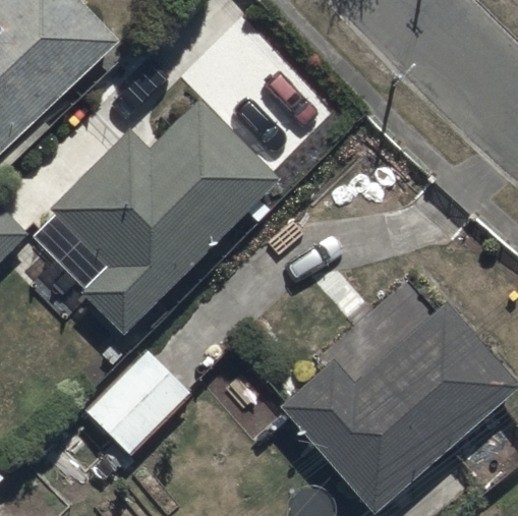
[(0,155),(120,42),(80,0),(0,0),(0,155)]
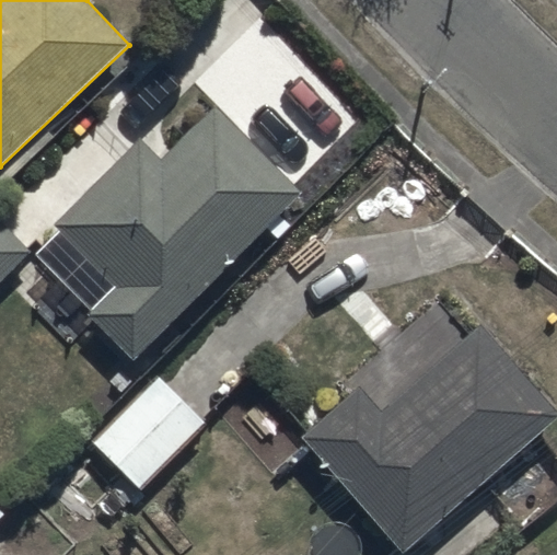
[(111,282),(82,311),(131,361),(303,194),(216,104),(158,161),(137,139),(51,222),(111,282)]
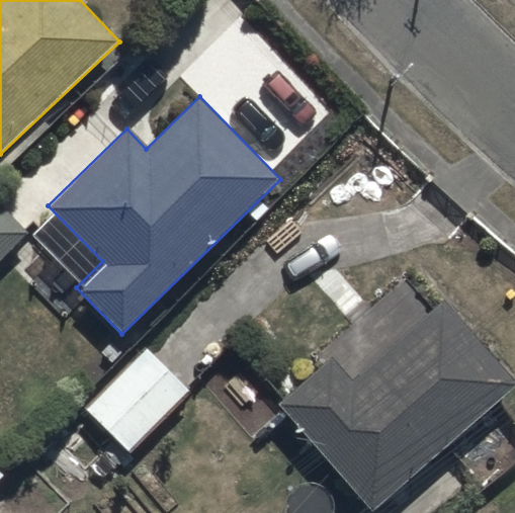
[(0,255),(22,234),(0,210),(0,255)]
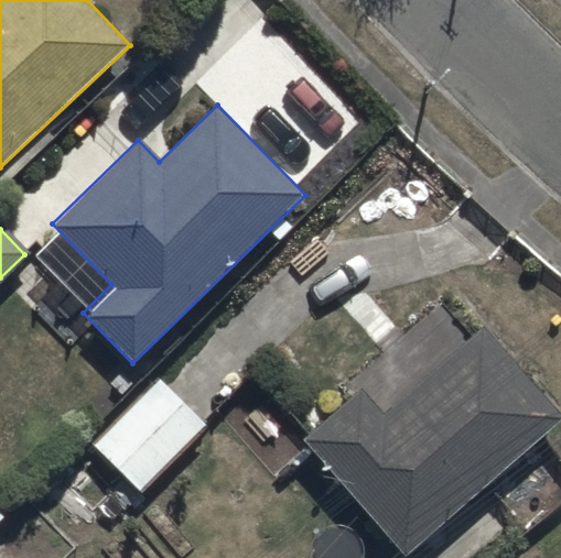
[(360,385),(301,436),(403,556),(560,423),(560,413),(481,319),(468,329),(439,295),(348,371),(360,385)]
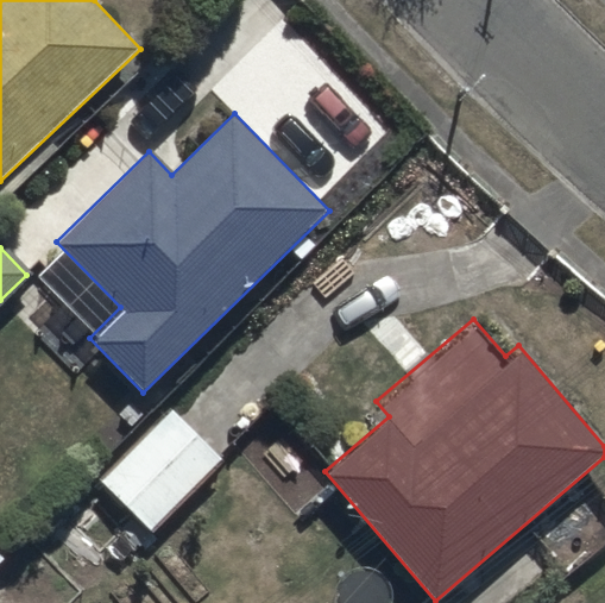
[(166,404),(94,482),(151,535),(224,457),(166,404)]
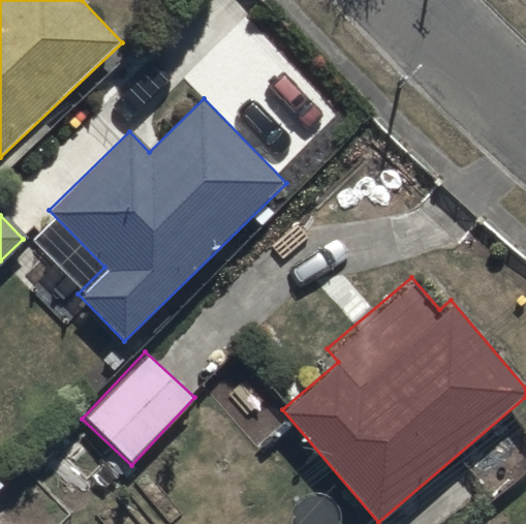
All buildings are outlined.
